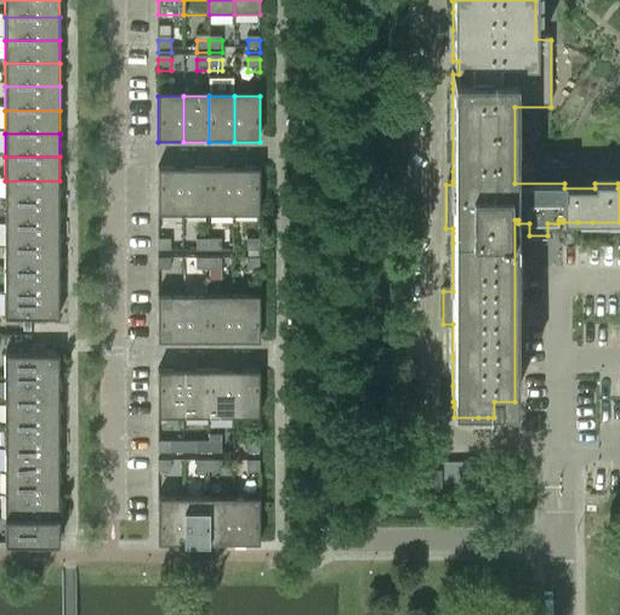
[(158,171),(158,217),(183,217),(183,171),(158,171)]
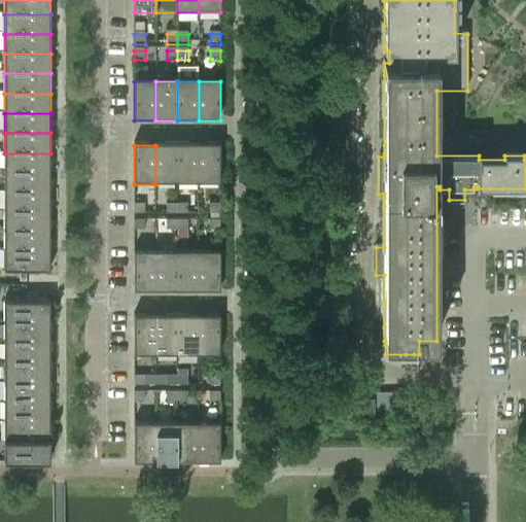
[(177,145),(155,145),(155,184),(177,184),(177,145)]
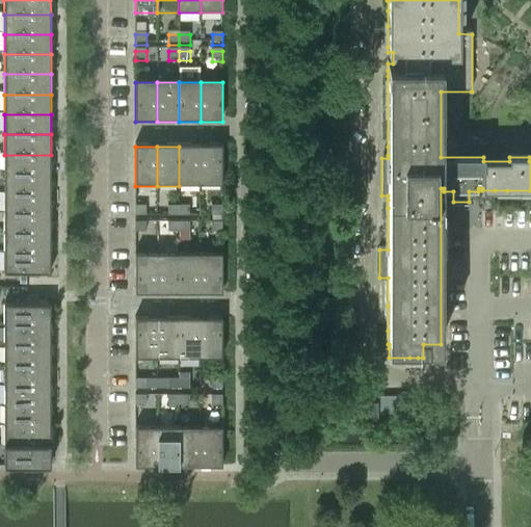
[(201,147),(179,147),(179,186),(201,186),(201,147)]
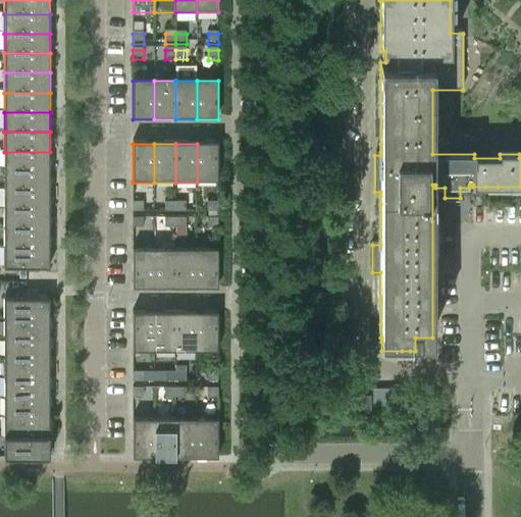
[(218,144),(197,144),(197,183),(218,183),(218,144)]
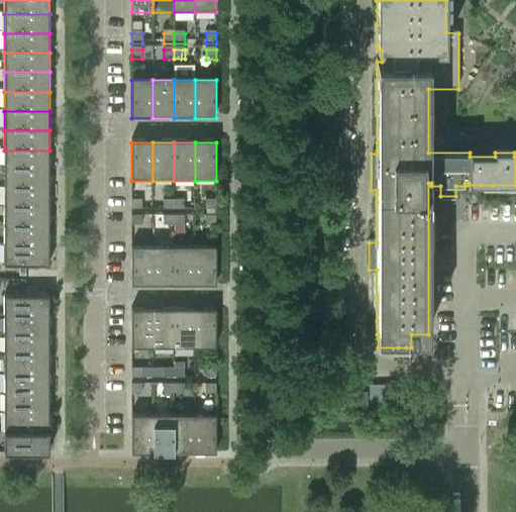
[(49,150),(4,150),(4,170),(49,170),(49,150)]
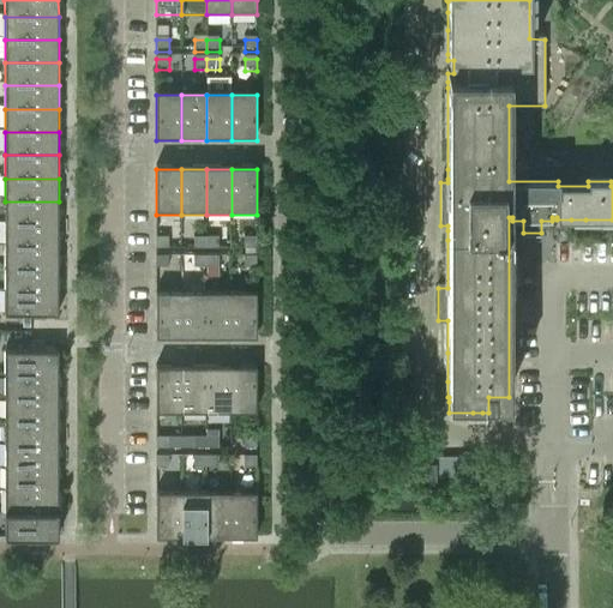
[(59,202),(5,202),(5,224),(59,224),(59,202)]
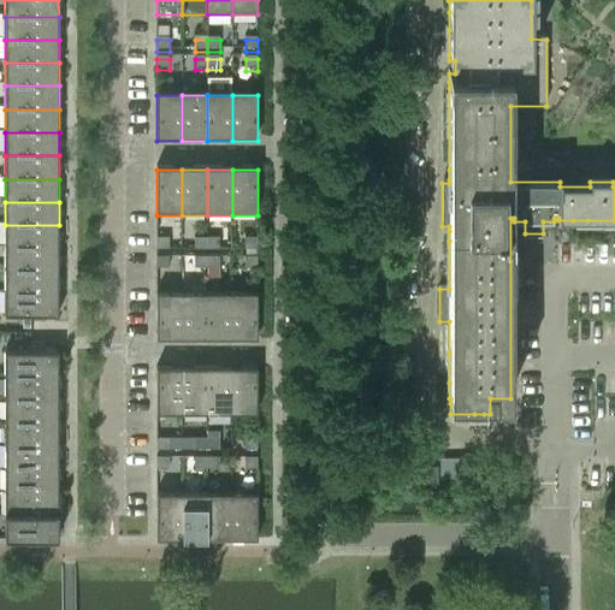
[(59,225),(5,225),(5,248),(59,248),(59,225)]
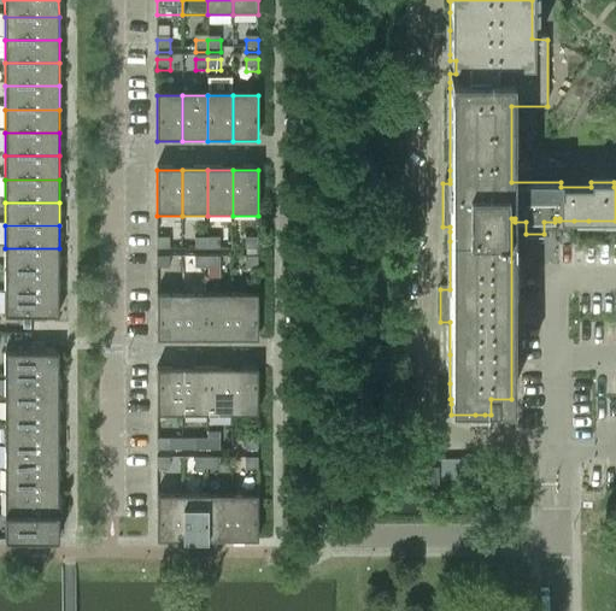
[(170,241),(157,241),(157,253),(170,253),(170,241)]
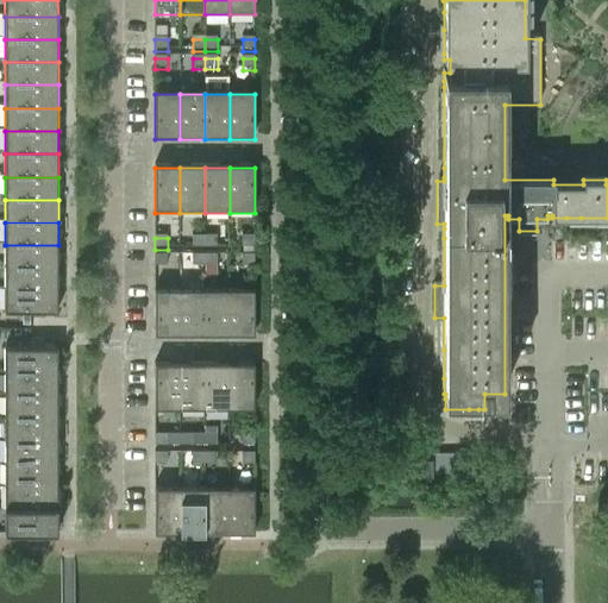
[(193,238),(193,250),(205,250),(205,238),(193,238)]
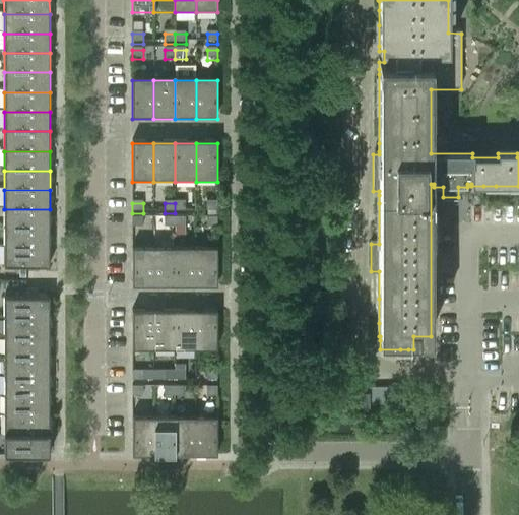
[(185,203),(175,203),(175,213),(185,213),(185,203)]
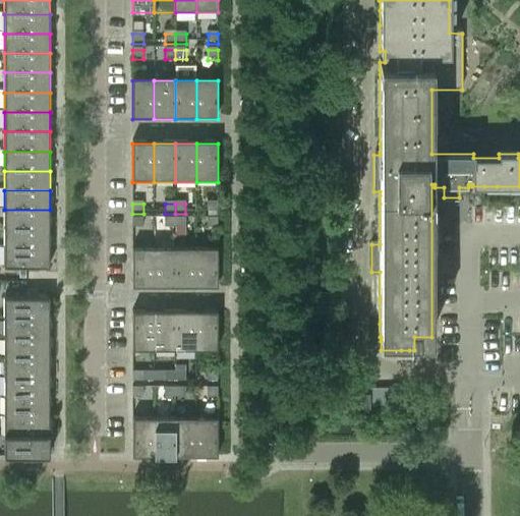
[(218,204),(208,204),(208,214),(218,214),(218,204)]
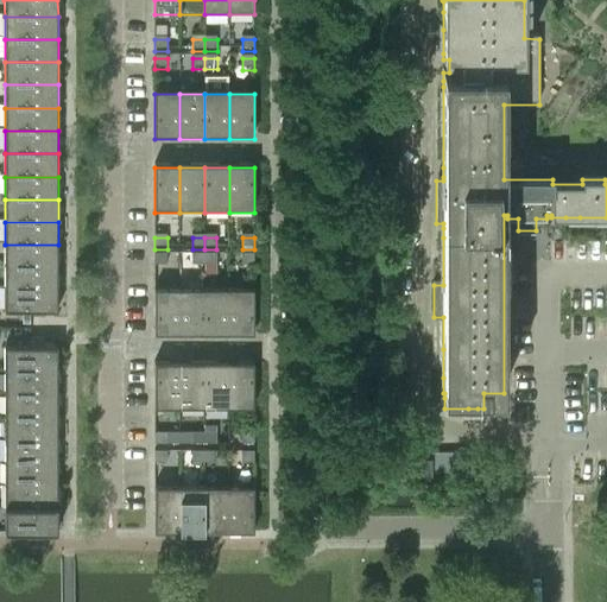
[(58,245),(5,245),(5,267),(58,267),(58,245)]
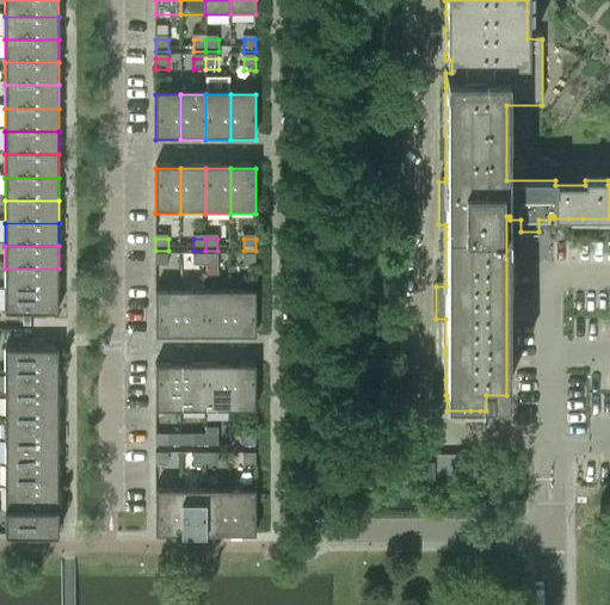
[(168,258),(155,258),(155,269),(168,269),(168,258)]
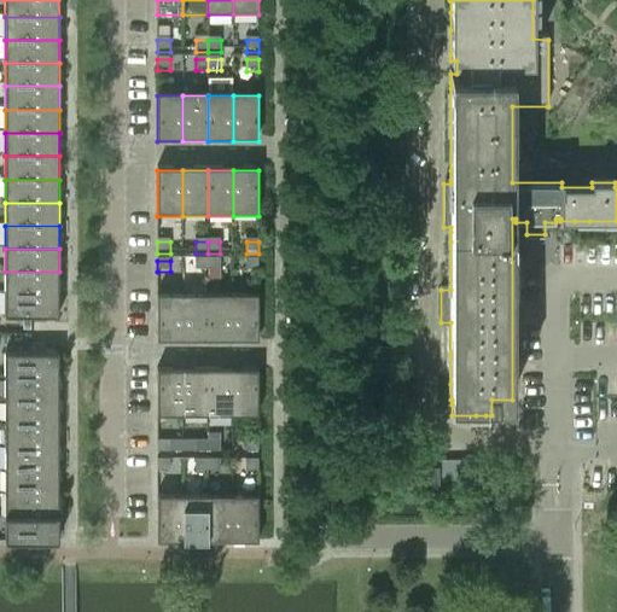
[(208,261),(196,261),(196,272),(208,272),(208,261)]
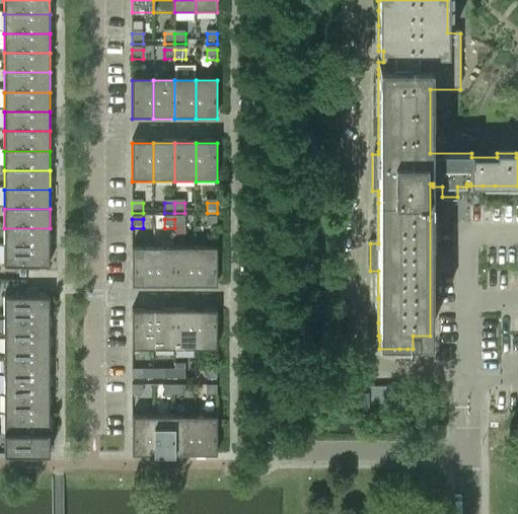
[(186,219),(174,219),(174,228),(186,228),(186,219)]
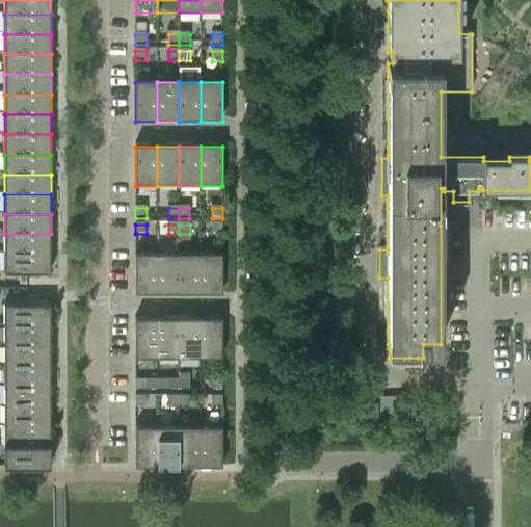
[(222,225),(212,225),(212,234),(222,234),(222,225)]
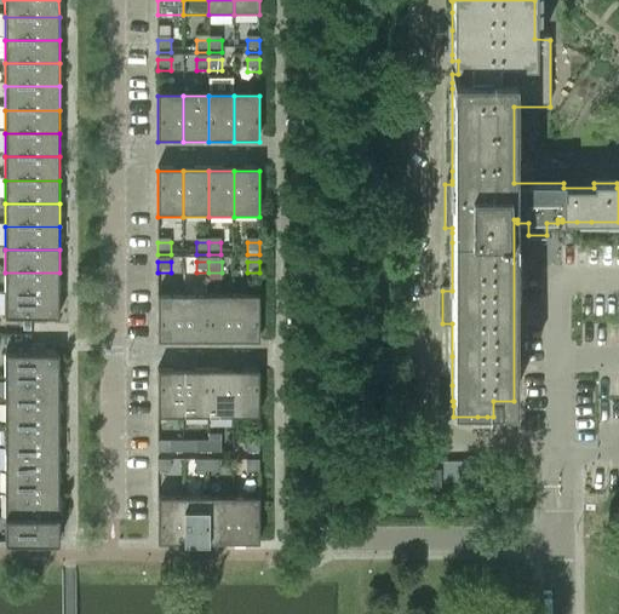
[(59,273),(5,273),(5,297),(59,297),(59,273)]
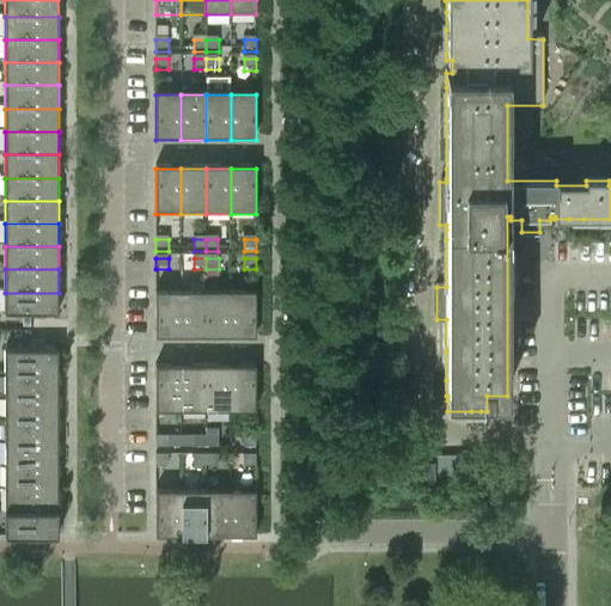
[(59,293),(5,293),(5,317),(59,317),(59,293)]
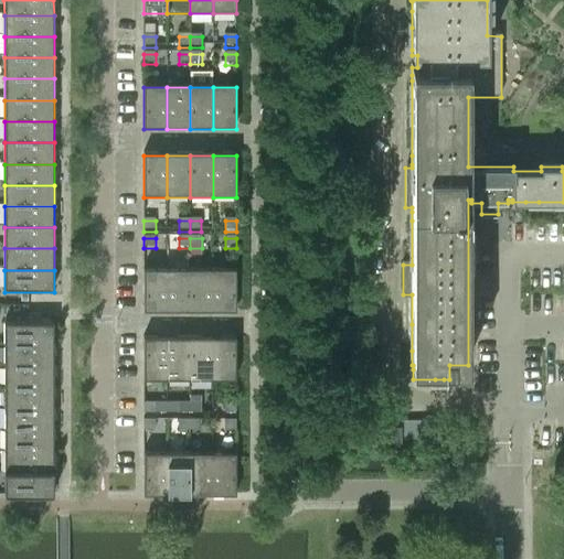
[(167,271),(144,271),(144,313),(167,313),(167,271)]
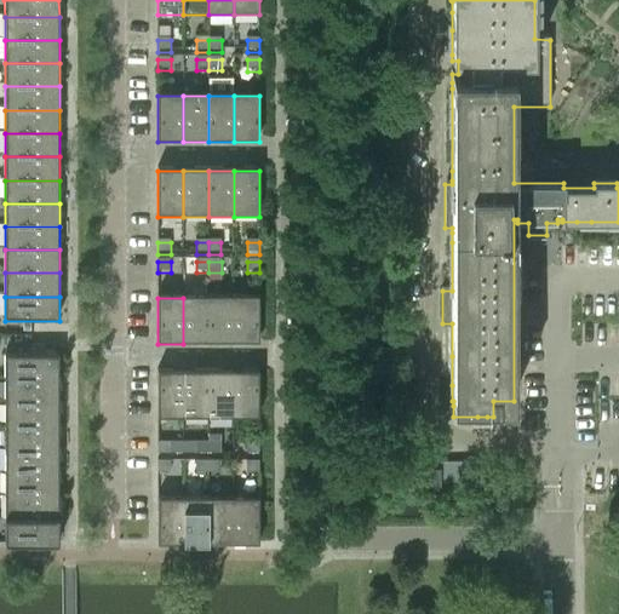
[(208,298),(183,298),(183,344),(208,344),(208,298)]
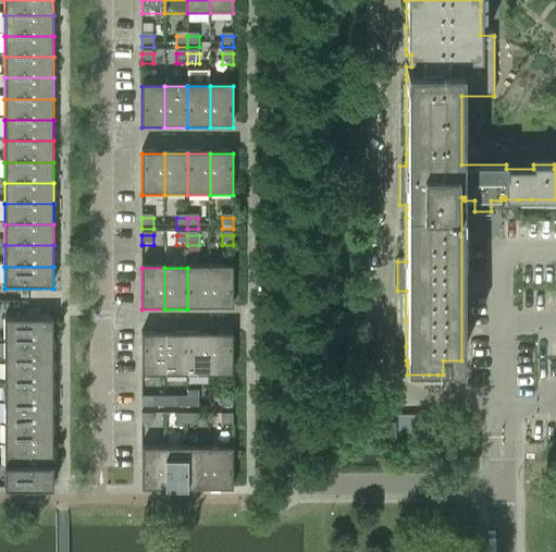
[(210,268),(187,268),(187,309),(210,309),(210,268)]
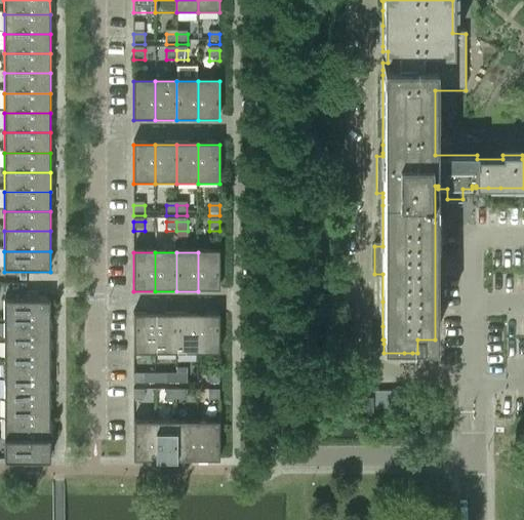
[(219,252),(198,252),(198,291),(219,291),(219,252)]
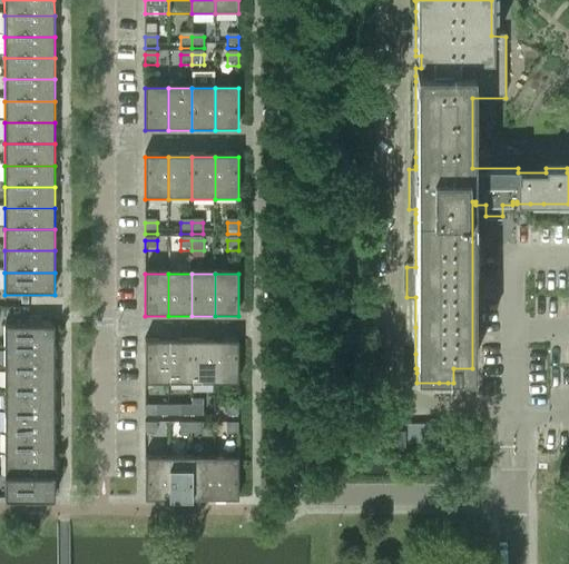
[(55,328),(42,328),(5,328),(5,350),(55,350),(55,328)]
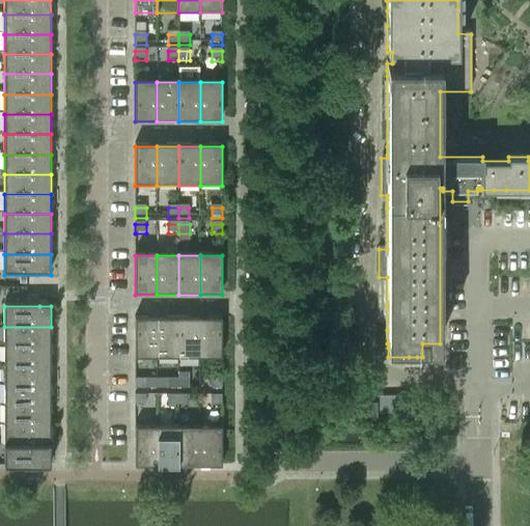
[(135,320),(135,359),(157,359),(157,320),(135,320)]
